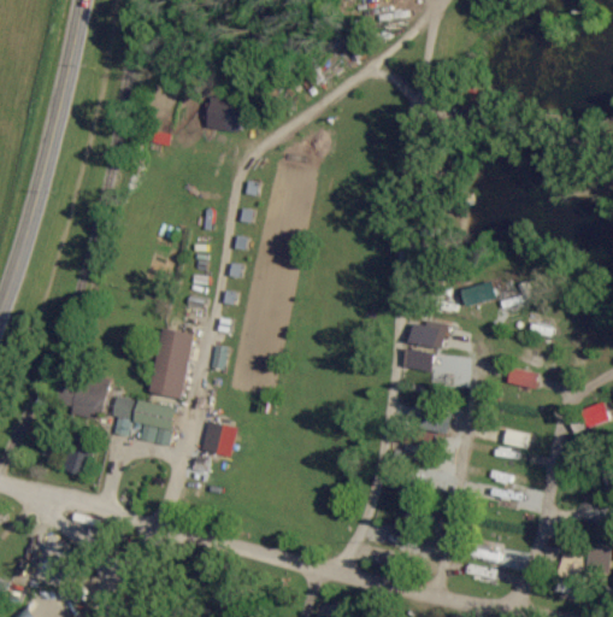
[(241,103),(207,100),(206,130),(239,133),(241,103)]
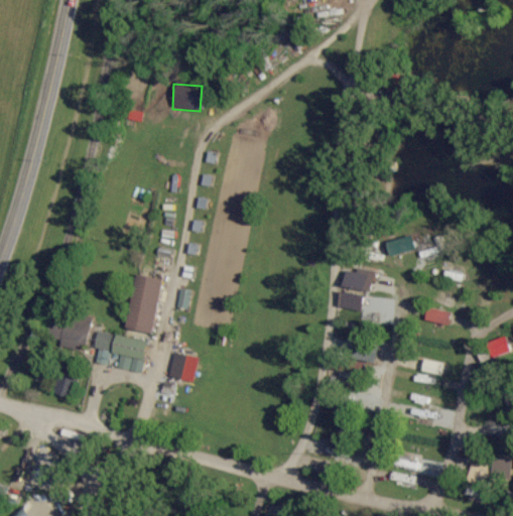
[(390,255),(416,248),(412,234),(386,242),(390,255)]
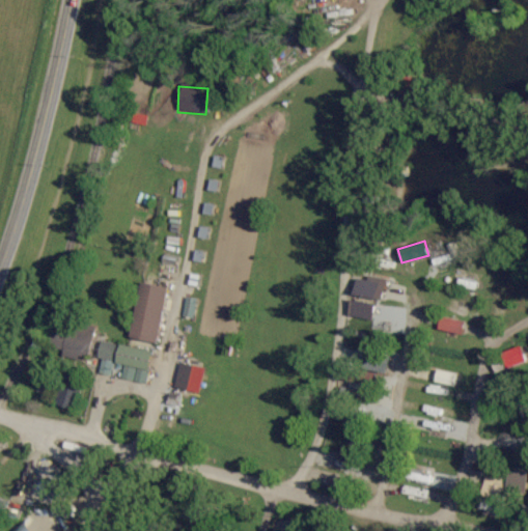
[(354,278),(346,316),(369,320),(372,300),(381,301),(385,278),(366,275),(365,280),(354,278)]
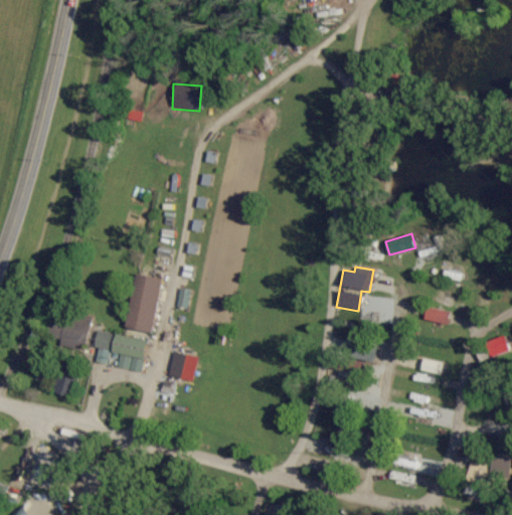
[(162,279),(136,273),(124,326),(150,332),(162,279)]
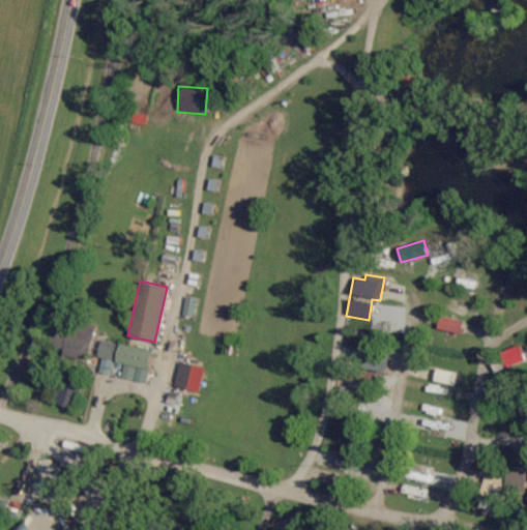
[(435,328),(459,334),(462,322),(438,315),(435,328)]
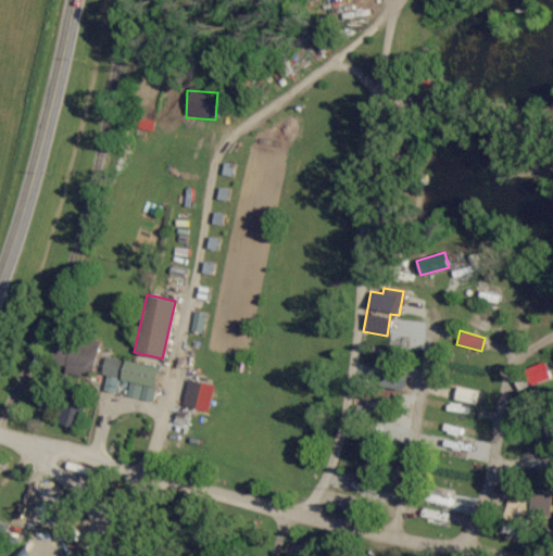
[(70,348),(54,344),(50,366),(90,375),(97,345),(71,340),(70,348)]
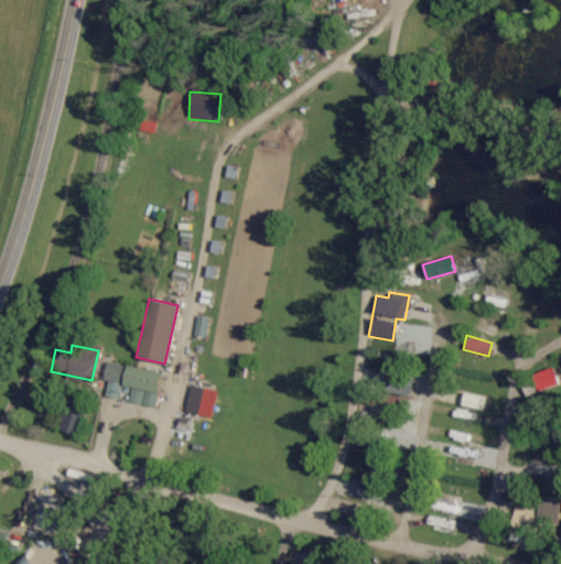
[(519,379),(524,396),(558,386),(553,369),(519,379)]
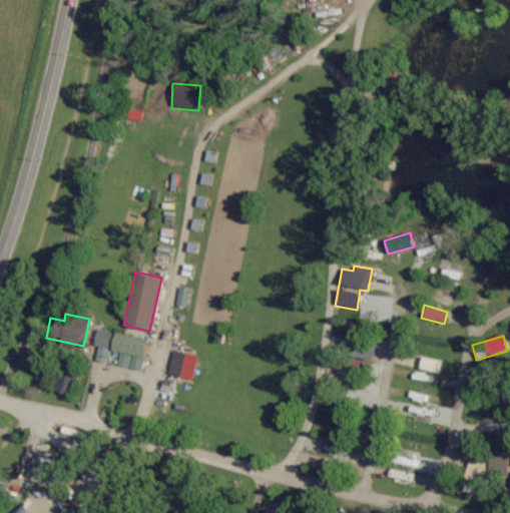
[(190,380),(196,356),(172,350),(166,374),(190,380)]
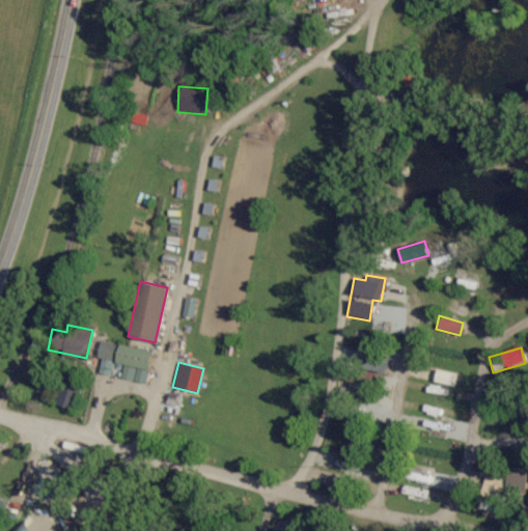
[(453,387),(456,374),(436,369),(433,383),(453,387)]
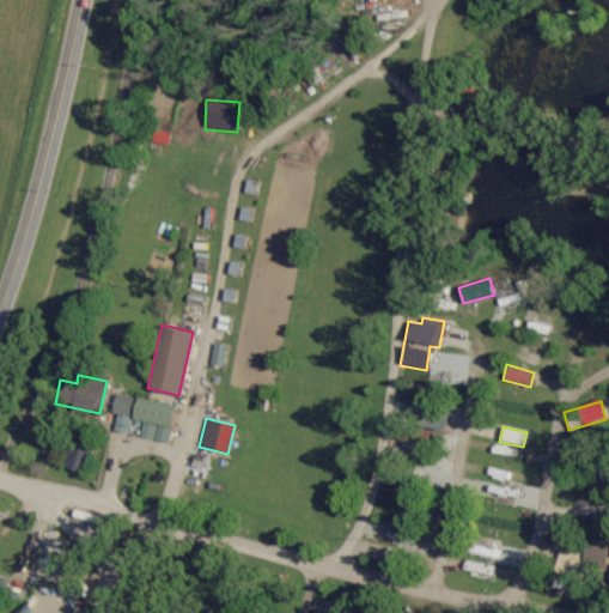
[(81,474),(92,437),(71,431),(60,467),(81,474)]
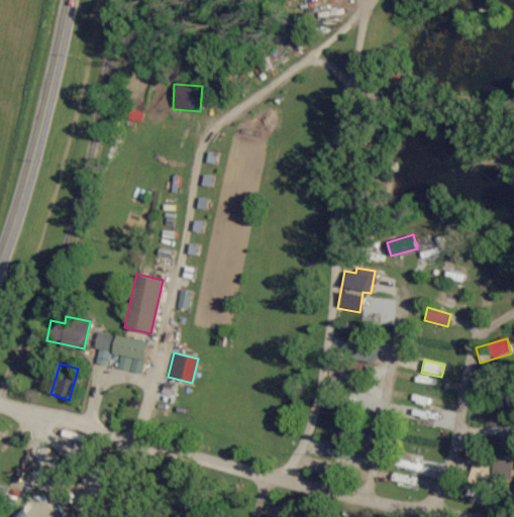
[(491,466),(471,463),(469,484),(489,485),(491,466)]
